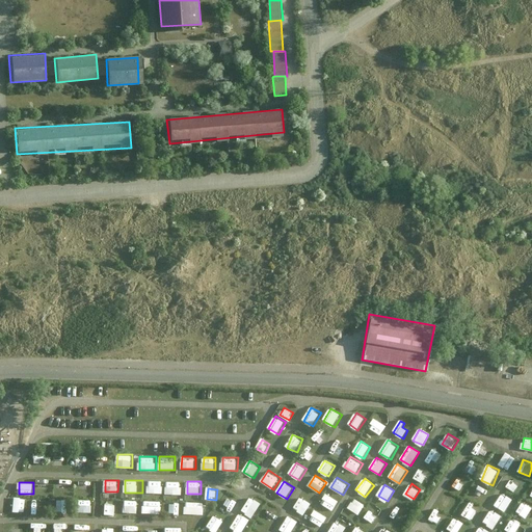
[(334,510),(340,500),(326,493),(321,503),(334,510)]
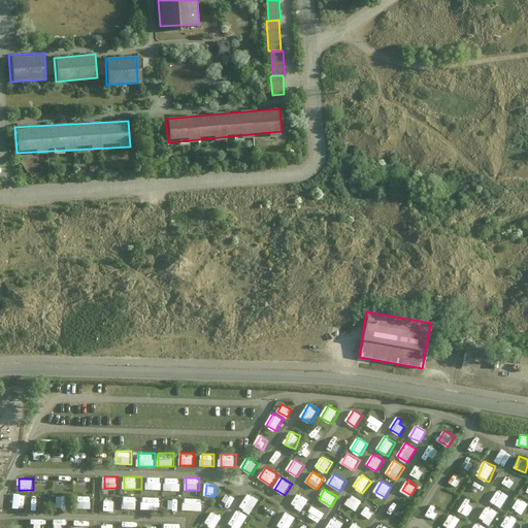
[(493,503),(504,507),(509,493),(498,489),(493,503)]
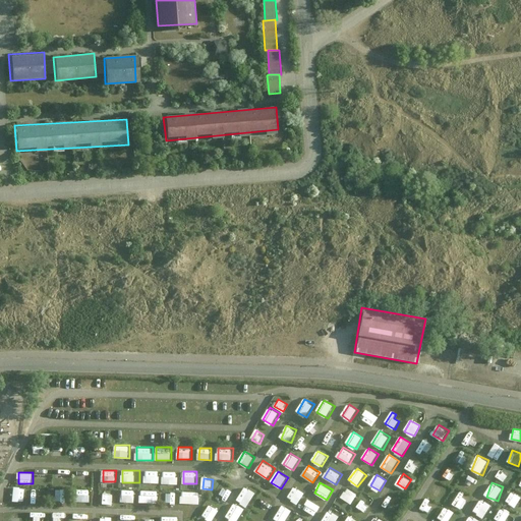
[(25,501),(25,486),(14,486),(13,501),(25,501)]
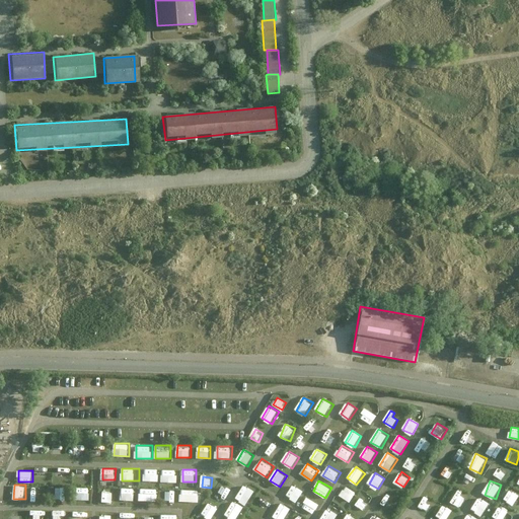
[(244,486),(237,498),(245,503),(253,491),(244,486)]
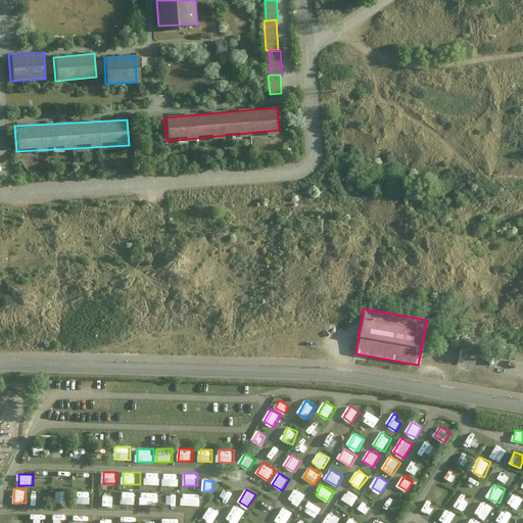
[(349,489),(343,498),(354,506),(361,495),(349,489)]
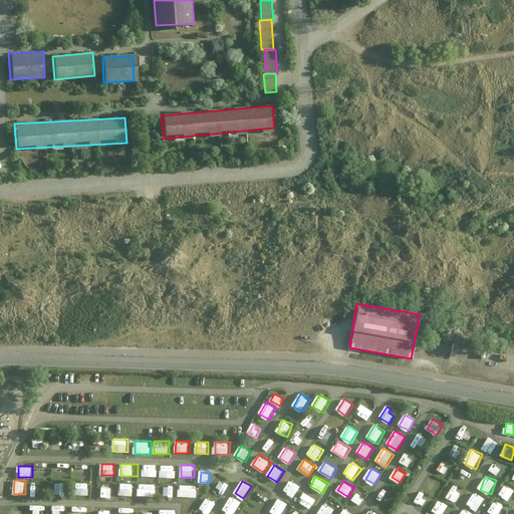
[(120,483),(120,495),(134,495),(134,483),(120,483)]
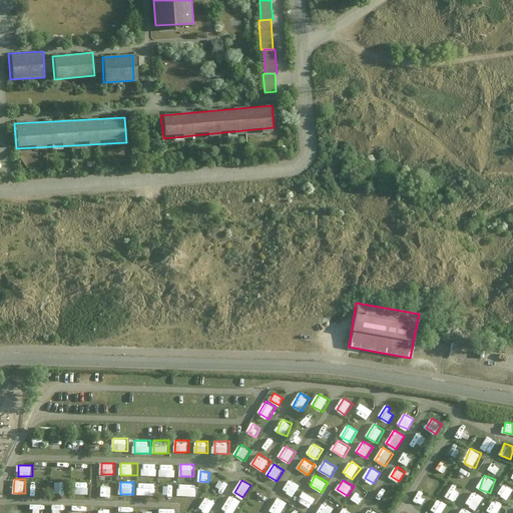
[(156,495),(157,483),(138,482),(138,495),(156,495)]
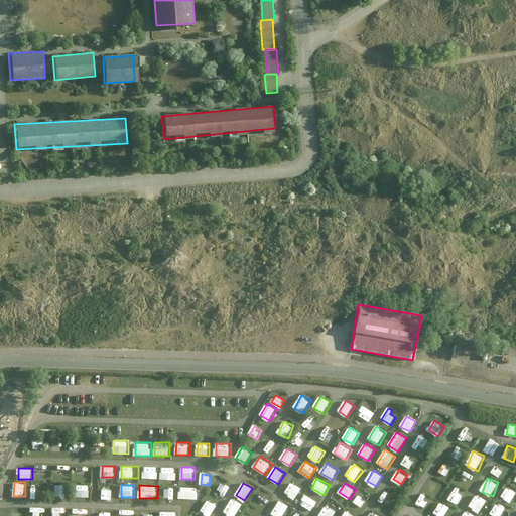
[(199,499),(199,486),(180,486),(180,499),(199,499)]
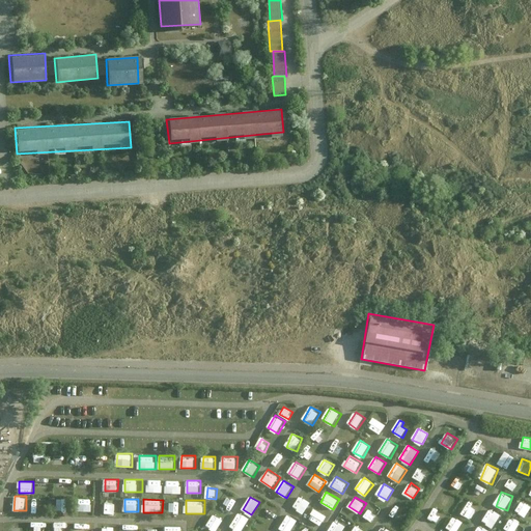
[(530,504),(523,500),(516,511),(528,518),(530,510),(530,504)]
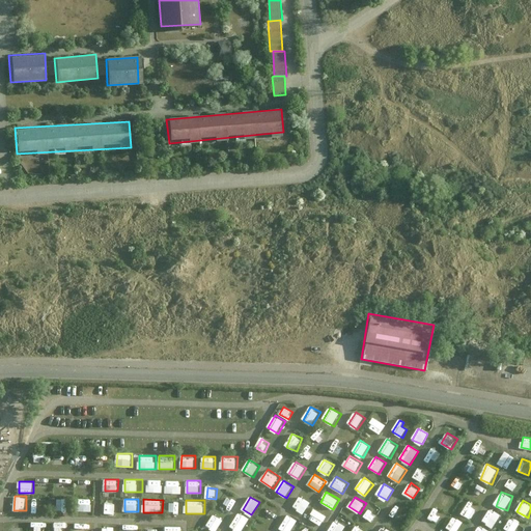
[(315,508),(310,520),(323,525),(328,514),(315,508)]
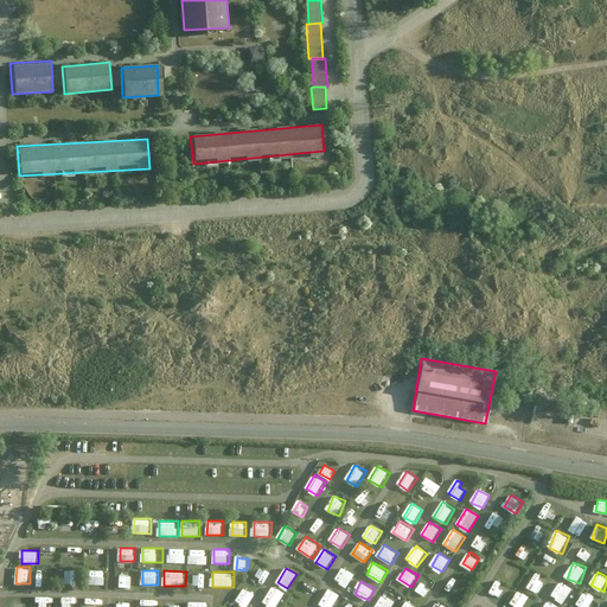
[(263,602),(269,606),(276,606),(287,593),(275,585),(263,602)]
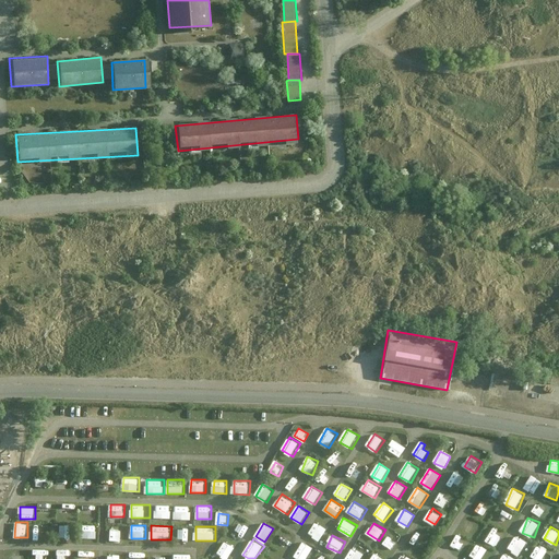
[(218,555),(227,558),(229,558),(235,546),(224,542),(218,555)]
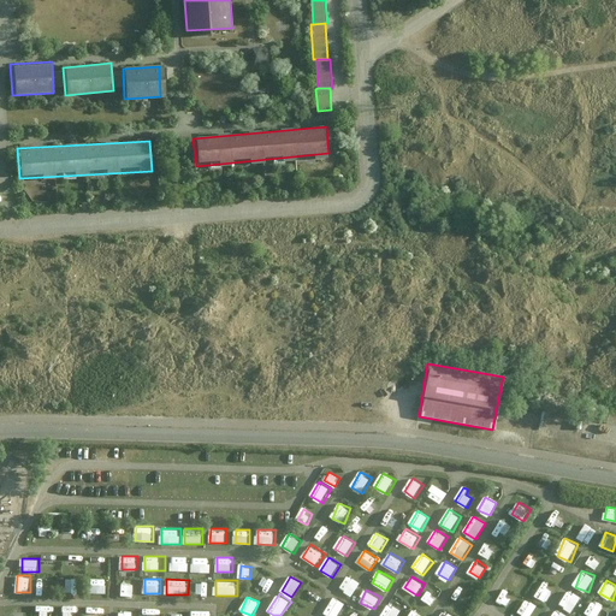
[(327,615),(339,615),(347,604),(336,597),(325,615),(327,615)]
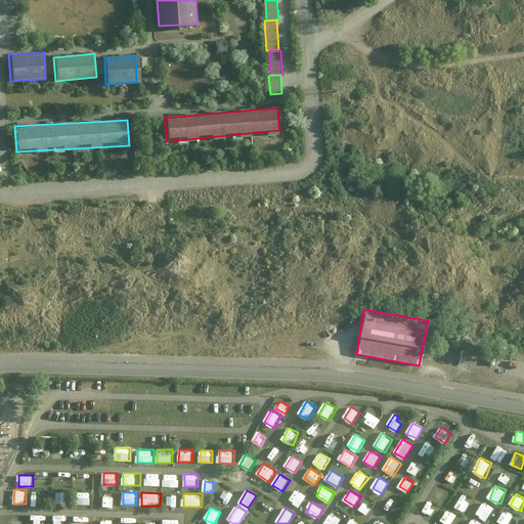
[(445,523),(452,523),(459,516),(449,510),(441,521),(445,523)]
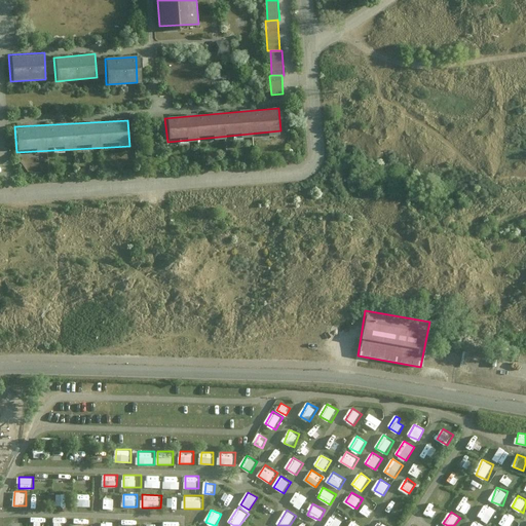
[(503,525),(512,525),(517,517),(506,512),(500,524),(503,525)]
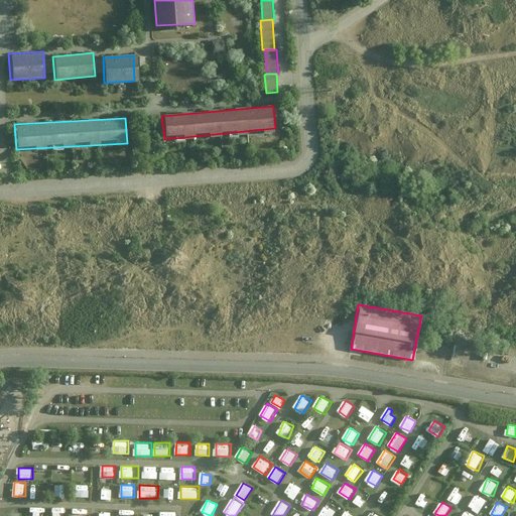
[(326,506),(318,515),(335,515),(337,513),(326,506)]
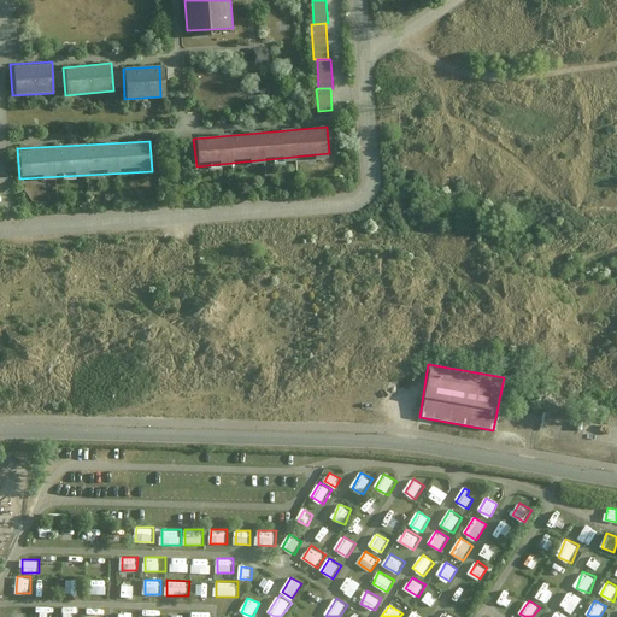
All buildings are outlined.
